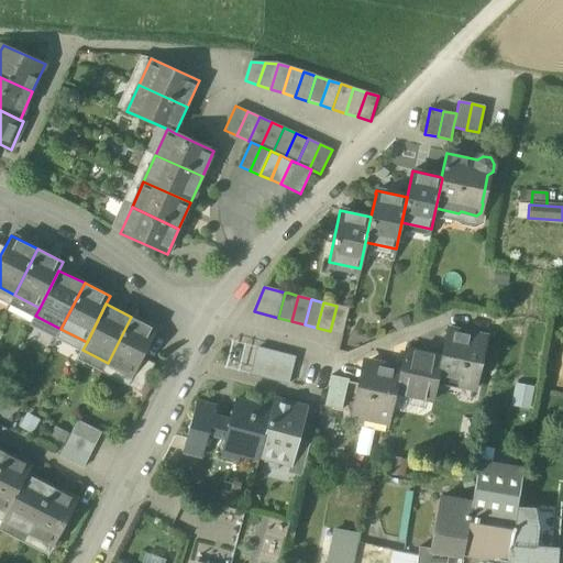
[(349,309),(337,306),(330,331),(342,333),(349,309)]
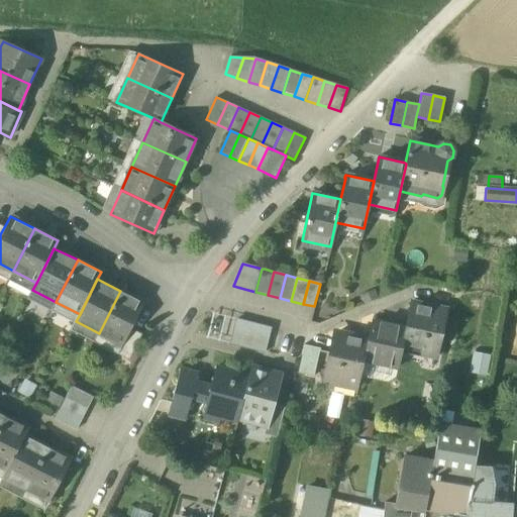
[(142,302),(120,291),(99,333),(120,344),(121,345),(129,328),(142,302)]
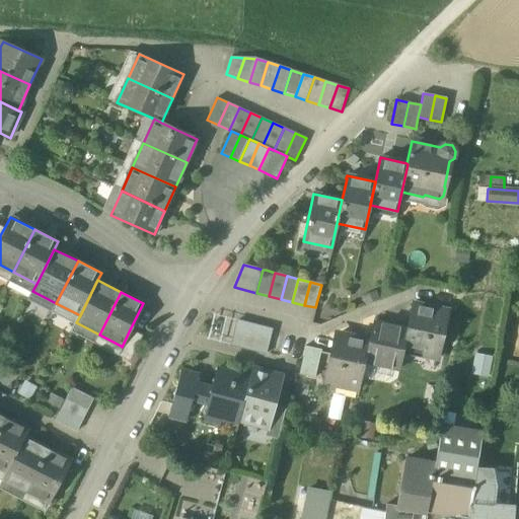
[(413,304),(406,330),(401,357),(403,358),(405,346),(423,349),(421,356),(438,359),(449,311),(413,304)]
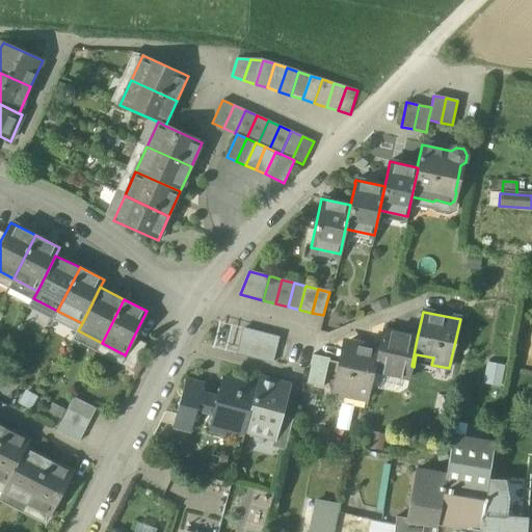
[(225,350),(231,326),(219,323),(213,347),(225,350)]
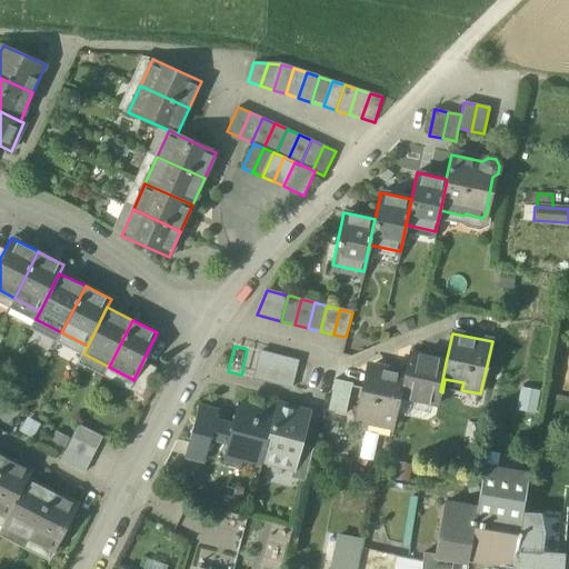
[(253,378),(260,352),(247,349),(241,375),(253,378)]
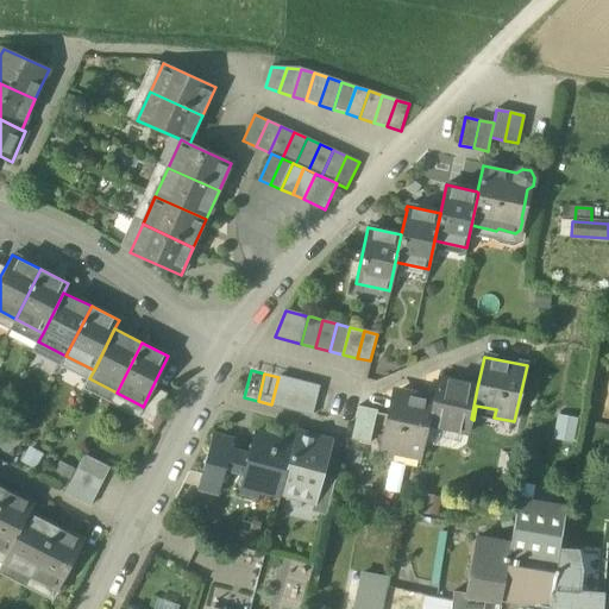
[(292,381),(278,377),(271,405),(286,408),(292,381)]
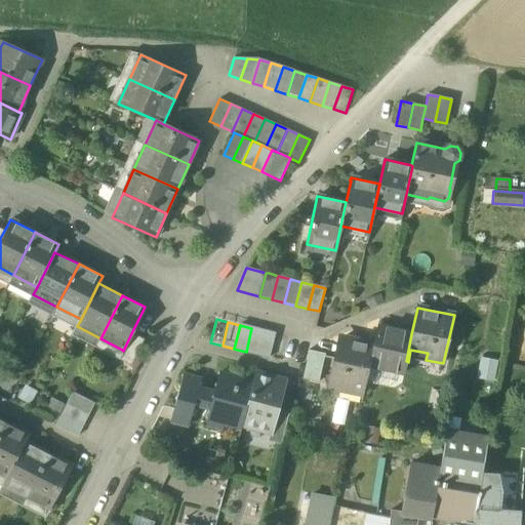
[(411,334),(378,326),(373,346),(369,366),(404,374),(406,361),(411,334)]
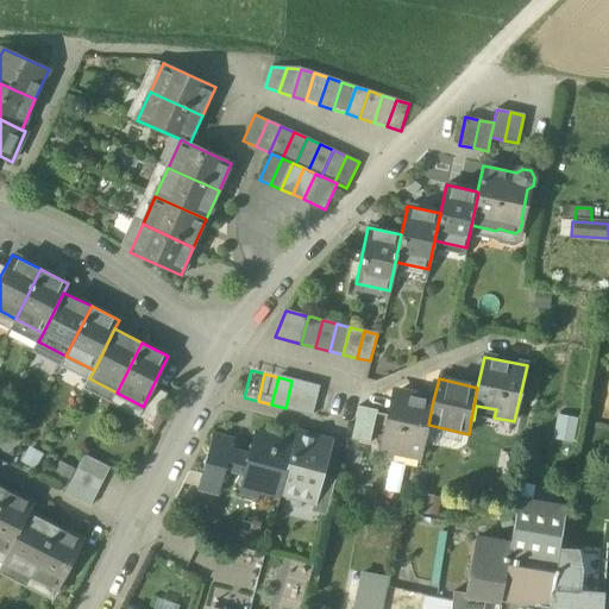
[(306,384),(292,381),(286,408),(299,412),(306,384)]
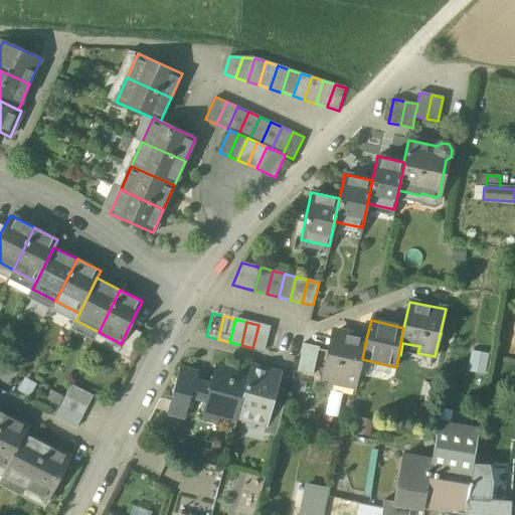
[(271,328),(259,325),(252,348),(265,351),(271,328)]
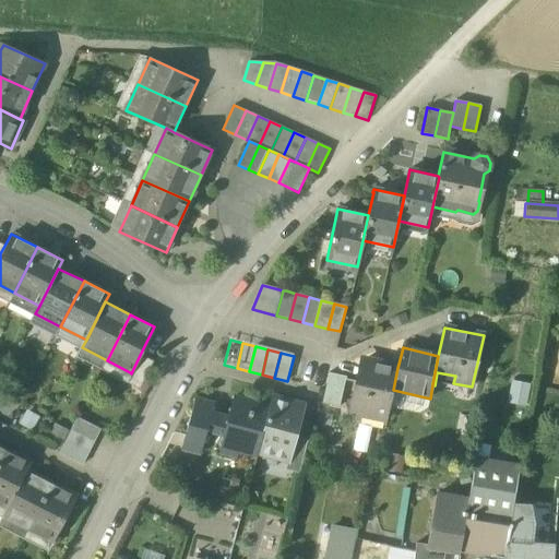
[(151,361),(140,355),(131,373),(130,372),(125,382),(137,389),(151,361)]
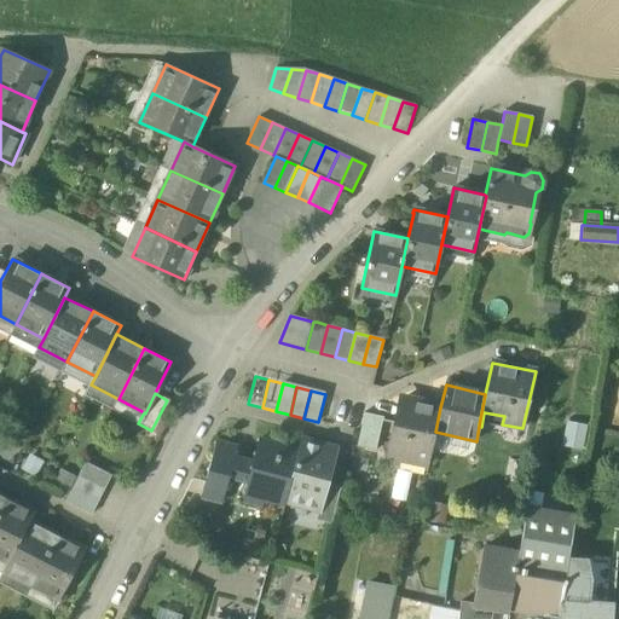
[(340,398),(325,394),(318,422),(333,426),(340,398)]
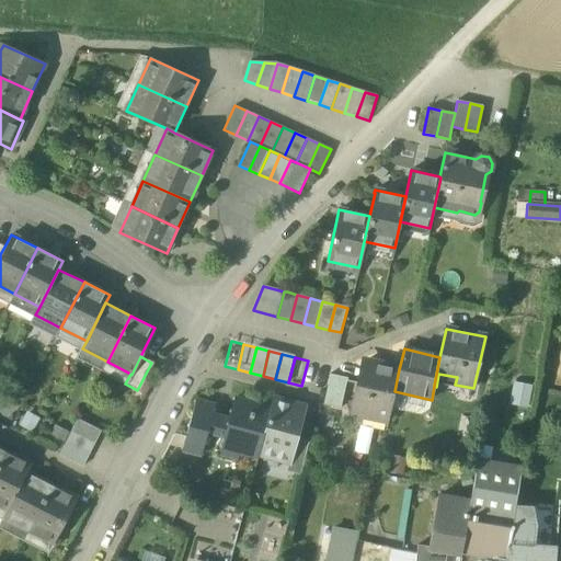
[(399,369),(365,362),(357,398),(366,399),(363,413),(389,419),(395,391),(399,369)]
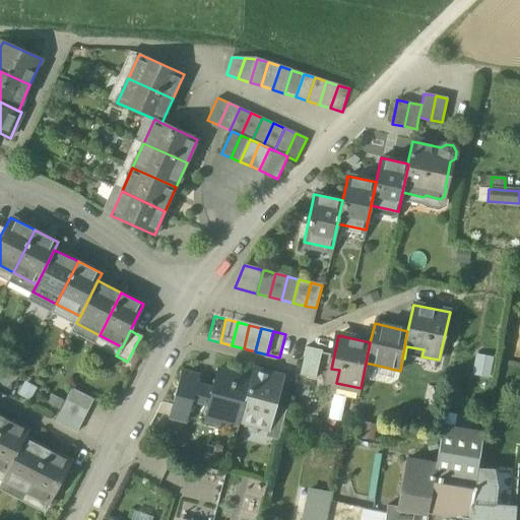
[(316,379),(322,351),(307,348),(301,376),(316,379)]
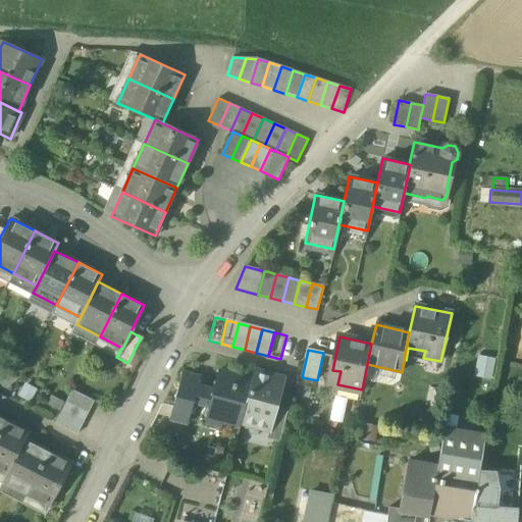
[(474,374),(490,378),(496,358),(480,354),(474,374)]
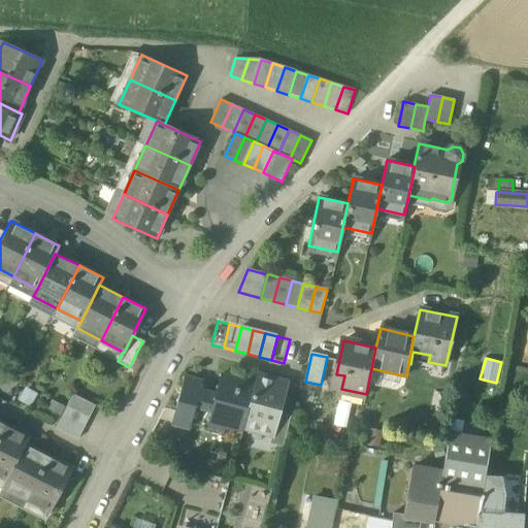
[(256,386),(221,375),(215,399),(198,395),(201,383),(184,378),(171,424),(189,429),(195,406),(210,410),(205,430),(223,434),(225,426),(243,431),(244,428),(256,386)]
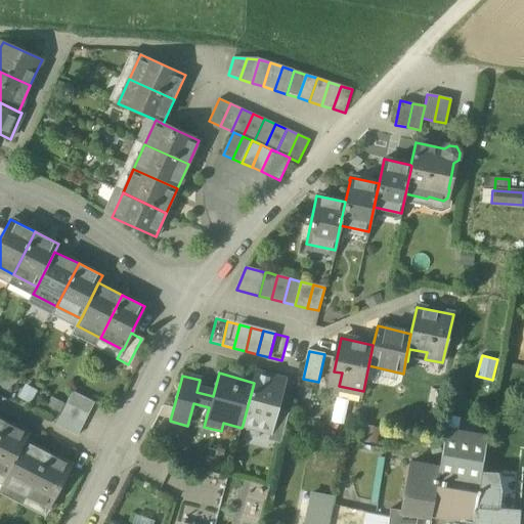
[(276,379),(256,373),(254,383),(243,425),(270,432),(276,410),(282,389),(276,379)]
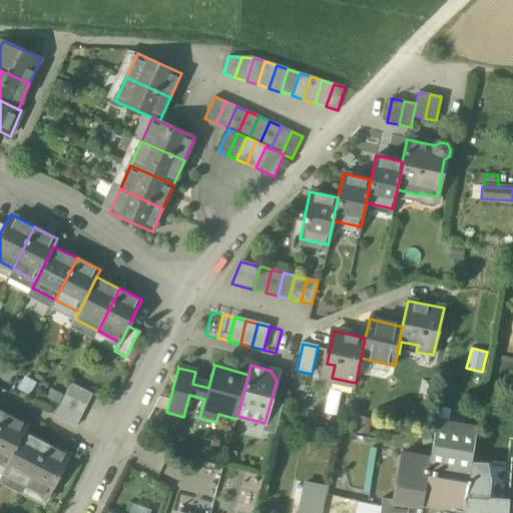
[(92,394),(71,383),(65,394),(87,405),(92,394)]
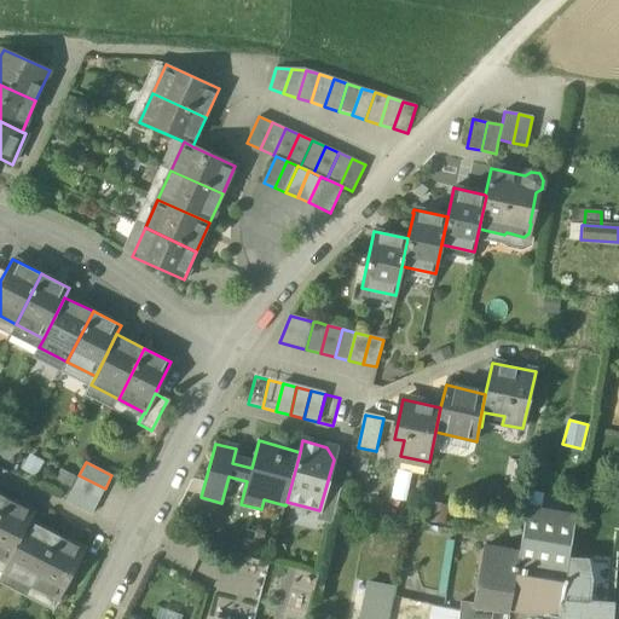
[(64,498),(77,475),(62,467),(48,489),(64,498)]
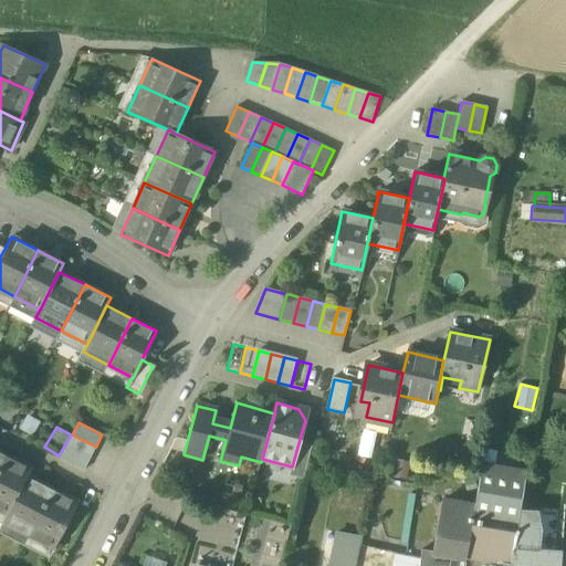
[(96,447),(72,435),(66,447),(90,459),(96,447)]
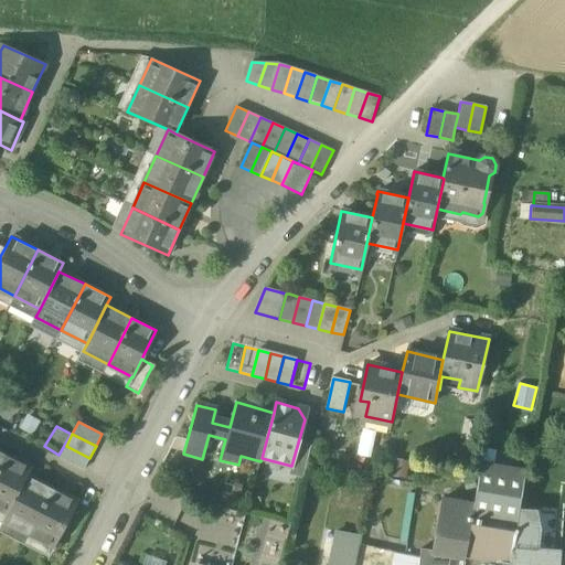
[(311,446),(298,443),(291,466),(289,475),(302,478),(311,446)]
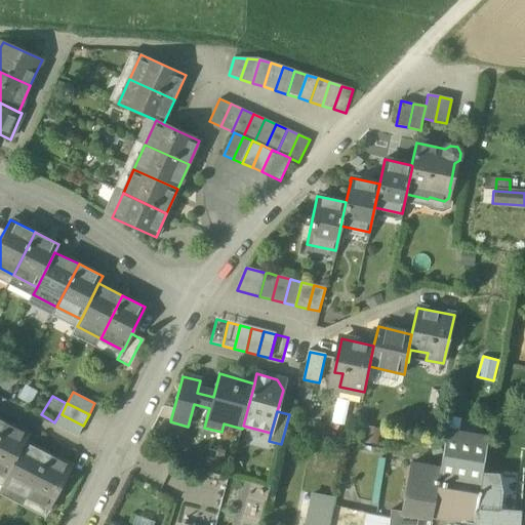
[(83,426),(62,414),(56,426),(78,436),(83,426)]
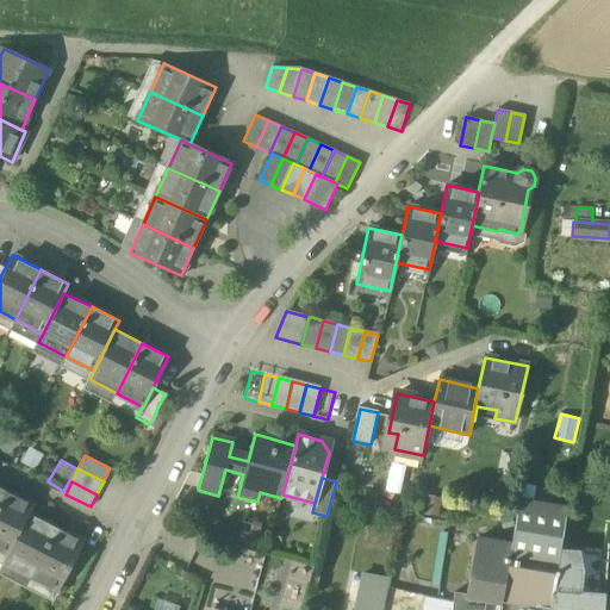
[(33,505),(6,491),(0,502),(0,551),(7,555),(29,514),(33,505)]
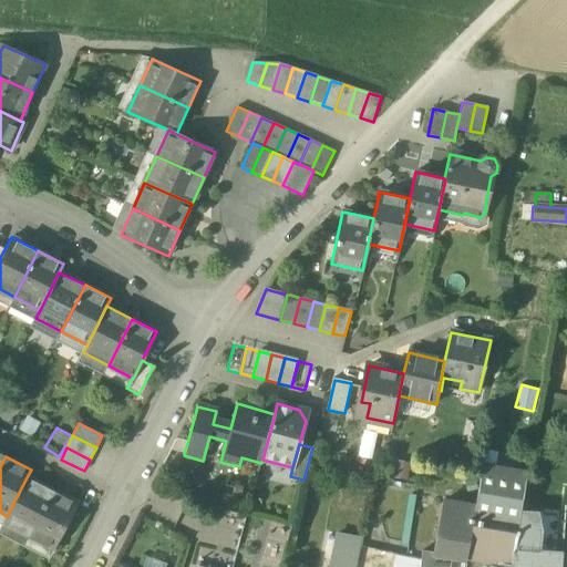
[(527,472),(482,464),(475,507),(473,521),(518,528),(527,472)]
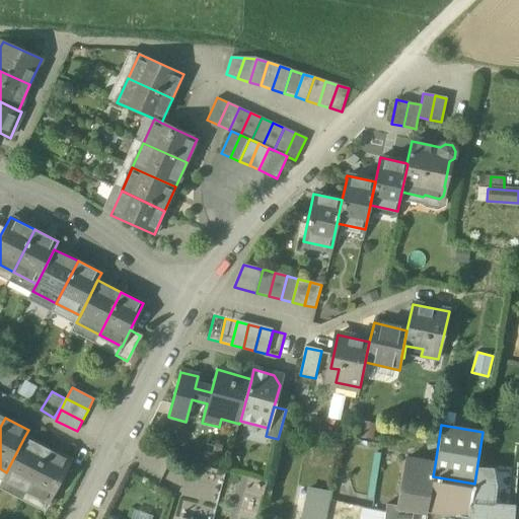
[(48,449),(24,437),(6,472),(2,480),(25,493),(48,449)]
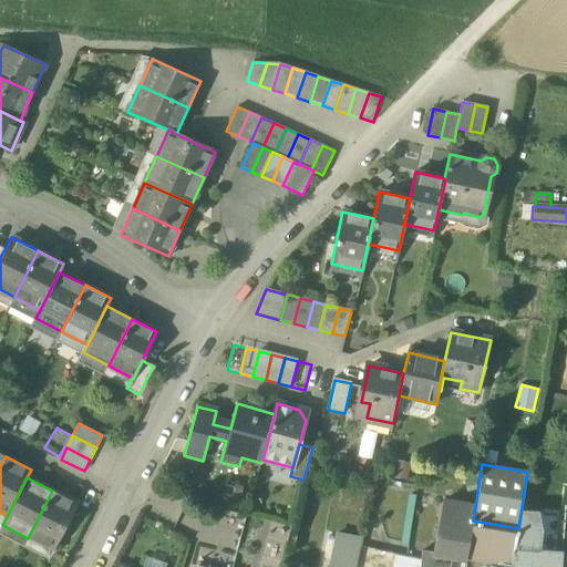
[(78,504),(52,491),(28,538),(53,550),(78,504)]
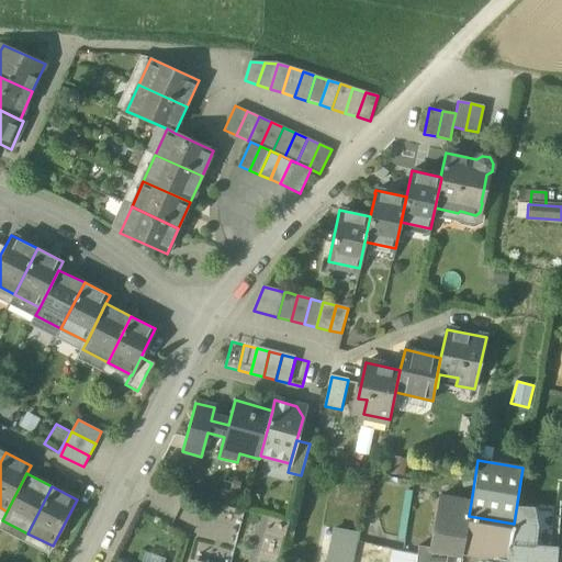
[(471,503),(440,497),(430,549),(448,551),(462,553),(469,516),(471,503)]
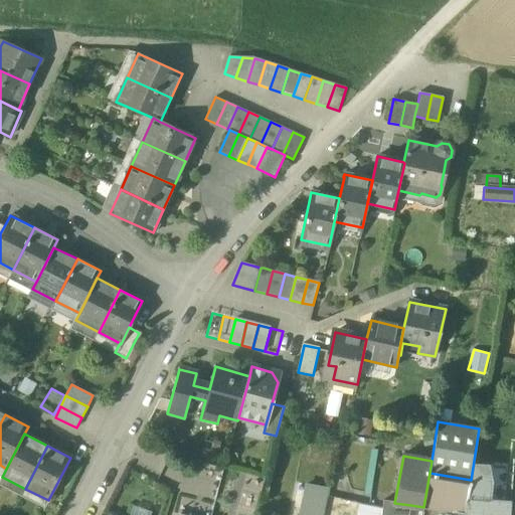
[(471,480),(430,473),(423,507),(451,512),(464,514),(467,500),(471,480)]
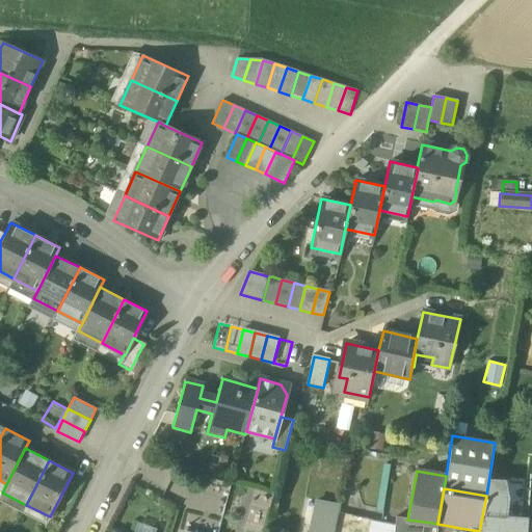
[(505,499),(486,496),(482,516),(503,519),(505,499)]
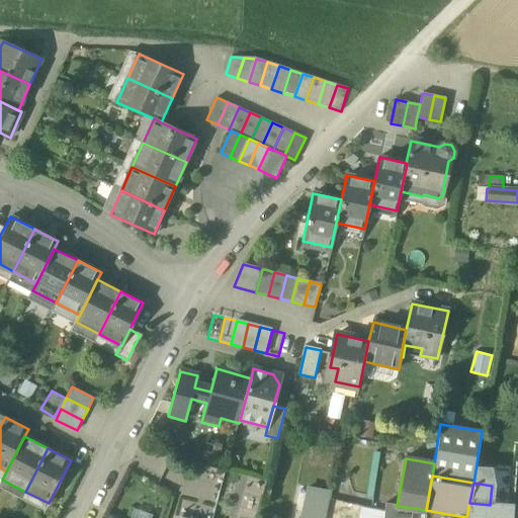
[(299,517),(325,517),(330,493),(306,488),(299,517)]
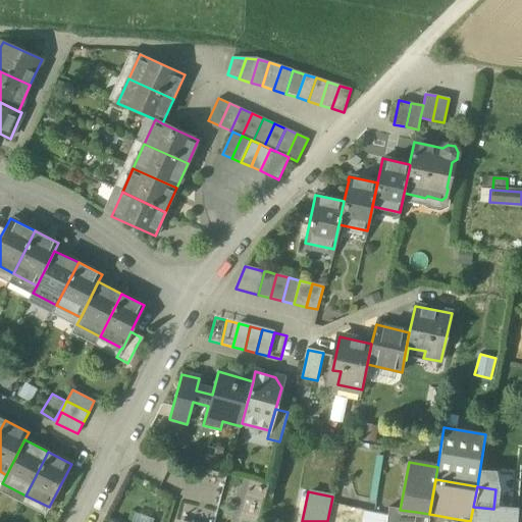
[(183,507),(180,520),(199,521),(215,521),(217,510),(183,507)]
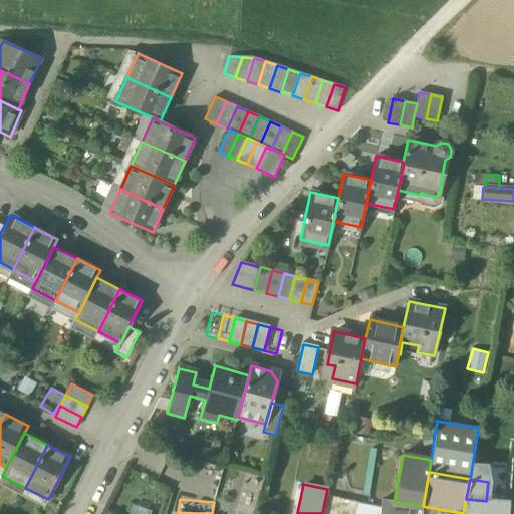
[(408,513),(410,504),(394,502),(383,499),(382,508),(381,513),(408,513)]
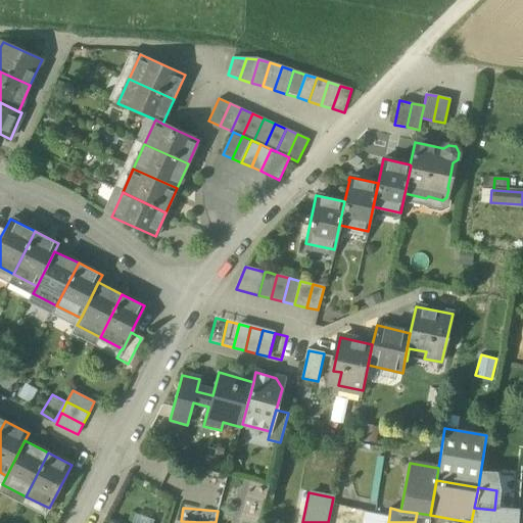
[(494,510),(474,508),(471,522),(511,522),(512,511),(494,510)]
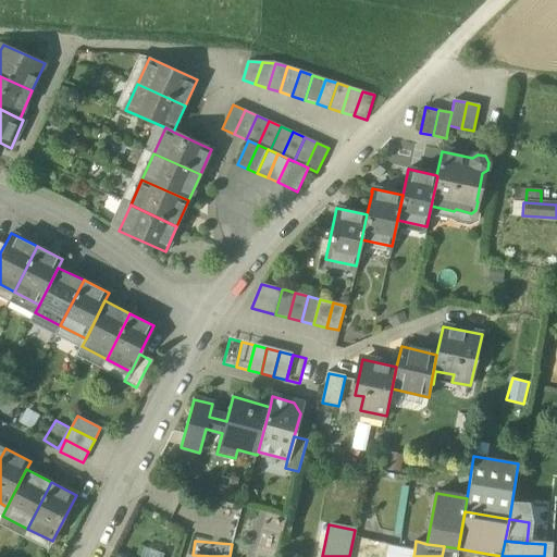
[(552,556),(553,544),(545,544),(544,556),(552,556)]
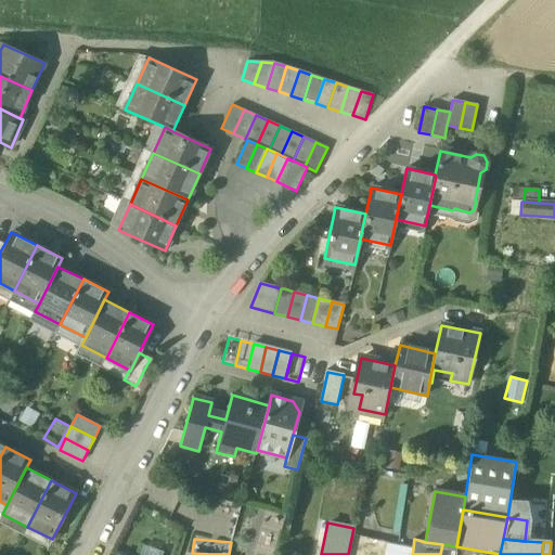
[(412,554),(413,549),(387,543),(384,554),(412,554)]
